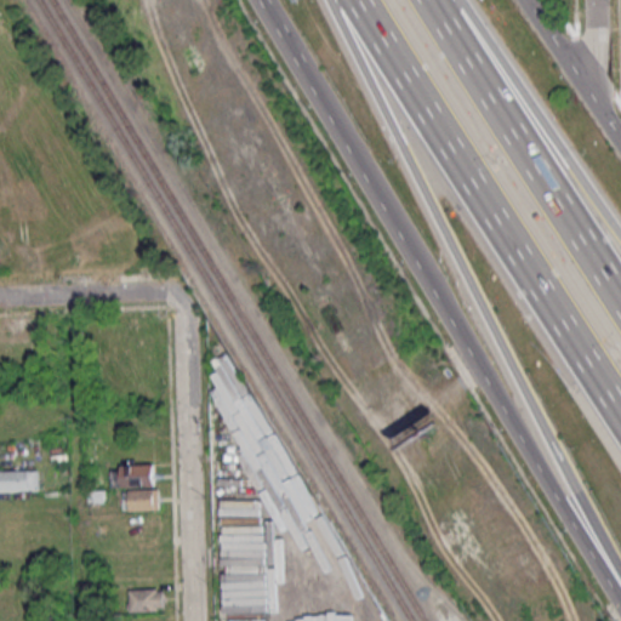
[(154,465),(123,465),(123,486),(154,486),(154,465)]
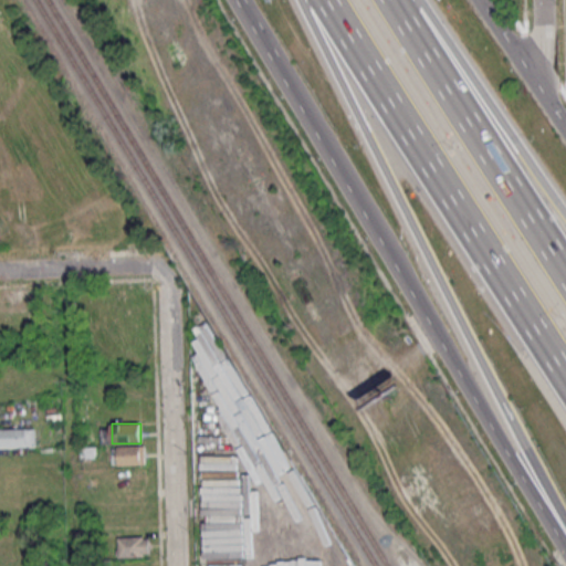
[(34,429),(0,428),(0,447),(34,448),(34,429)]
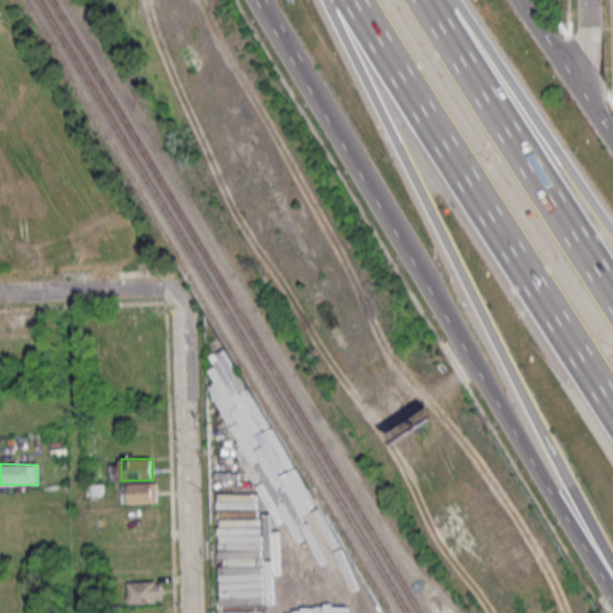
[(157,483),(121,483),(121,503),(157,503),(157,483)]
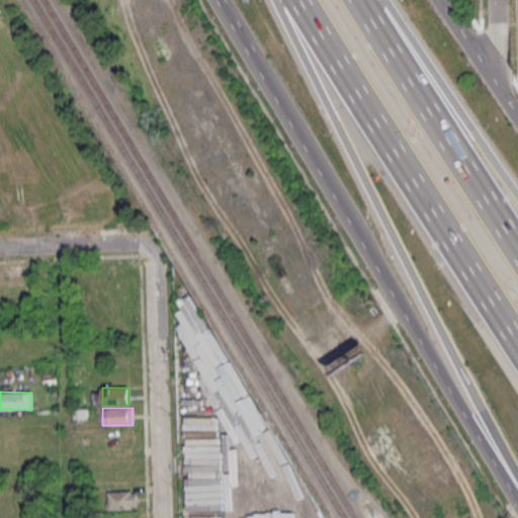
[(108,492),(108,509),(136,509),(136,492),(108,492)]
